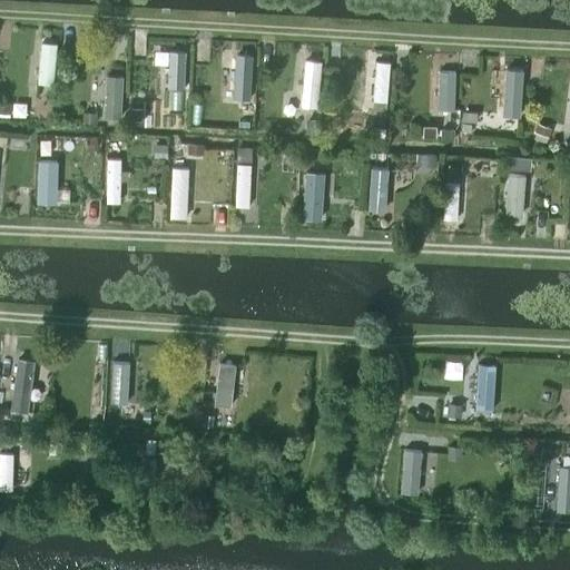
[(41,39),(37,82),(52,85),(57,40),(41,39)]
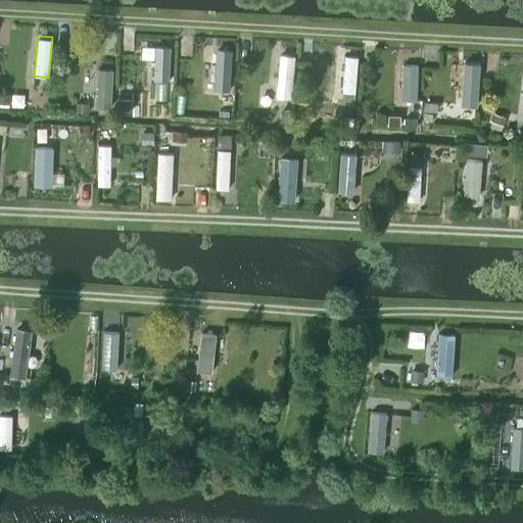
[(171,49),(155,48),(154,83),(170,83),(171,49)]
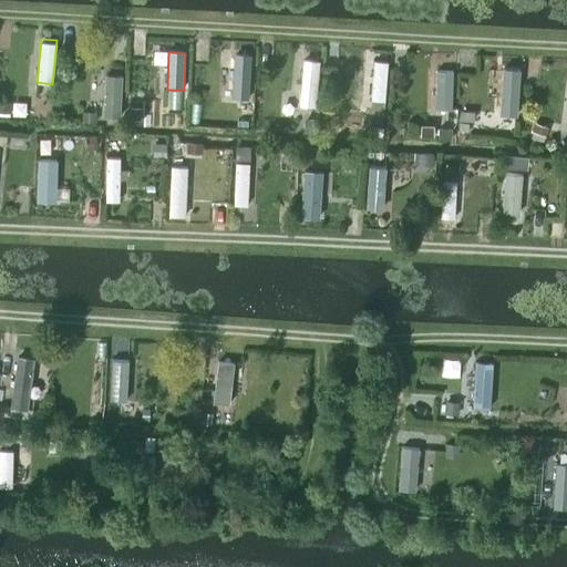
[(251,58),(234,57),(232,101),(249,102),(251,58)]
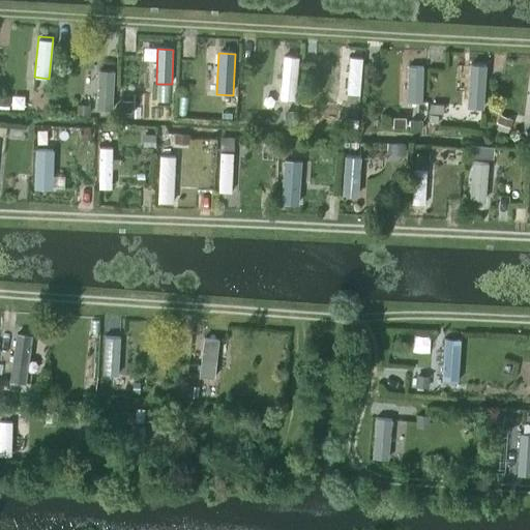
[(284,55),(280,98),(295,99),(299,57),(284,55)]
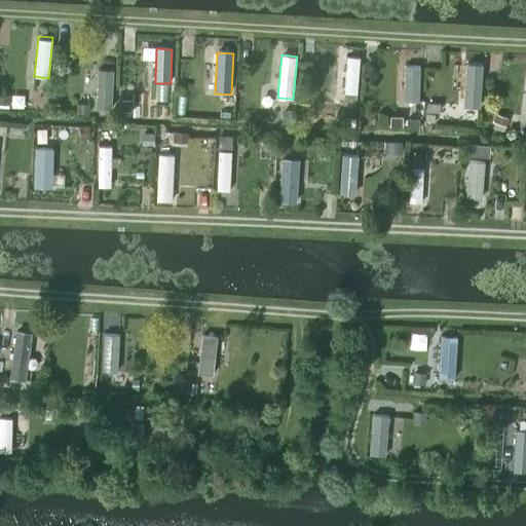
[(346,57),(343,91),(357,92),(360,58),(346,57)]
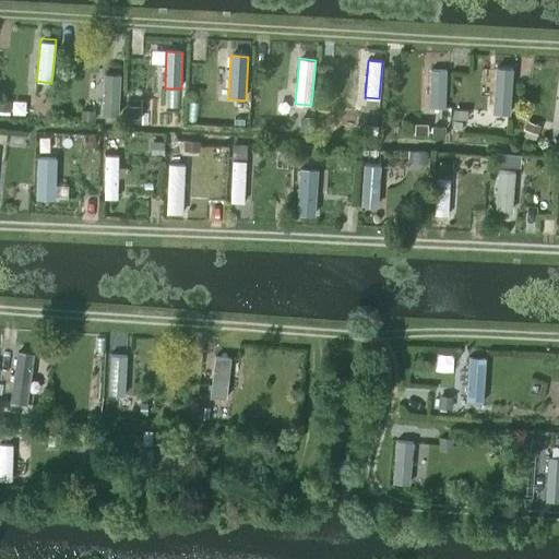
[(430,69),(429,107),(445,108),(447,70),(430,69)]
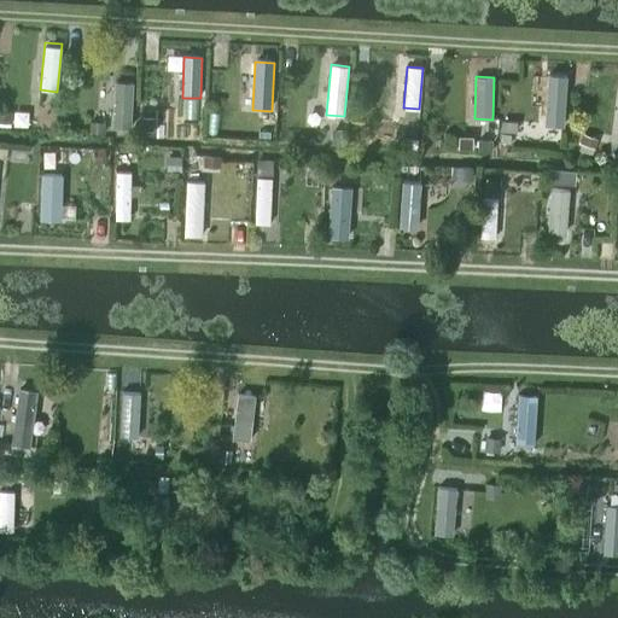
[(567,79),(548,77),(544,127),(564,129),(567,79)]
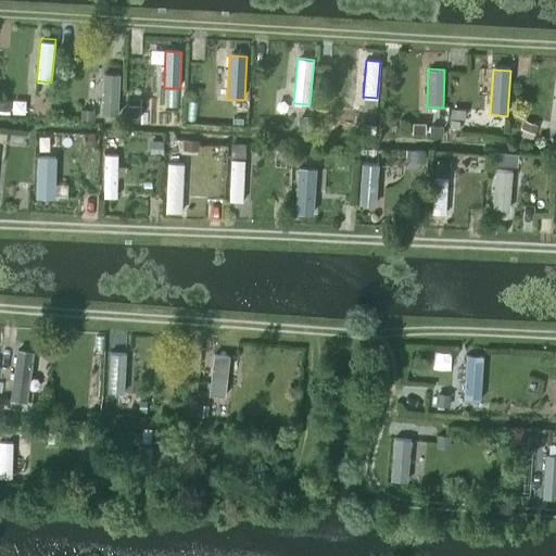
[(103,74),(100,113),(117,114),(121,75),(103,74)]
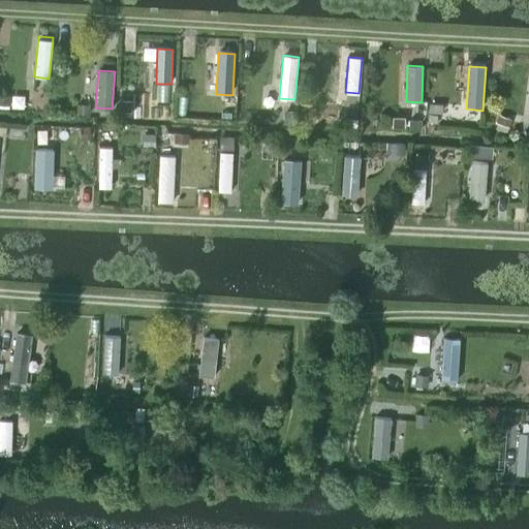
[(0,94),(0,104),(9,105),(10,95),(0,94)]
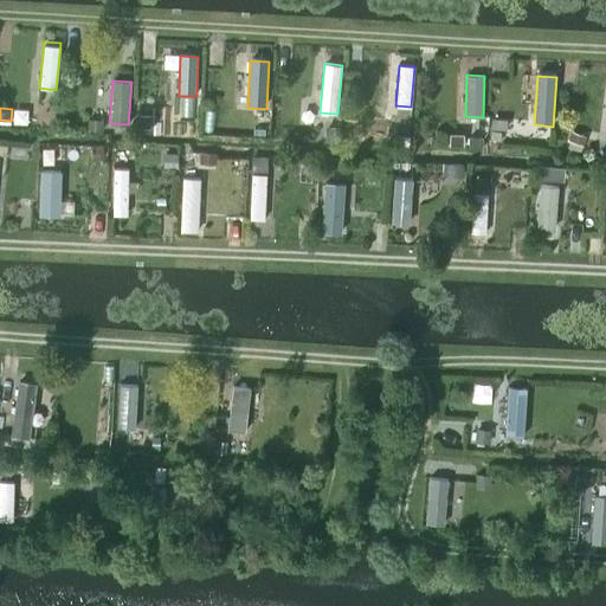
[(251,155),(250,171),(268,172),(269,158),(251,155)]
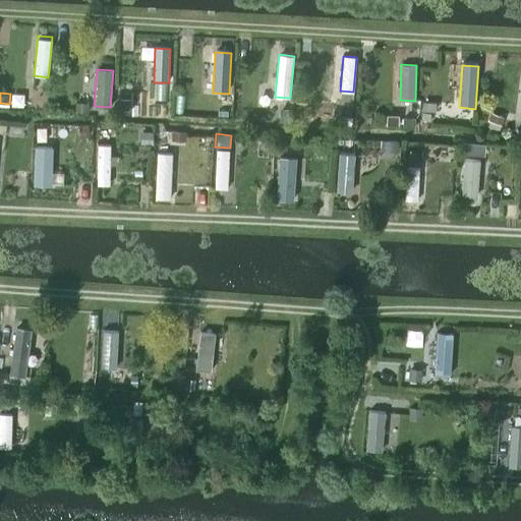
[(111,147),(98,147),(98,187),(110,187),(111,147)]
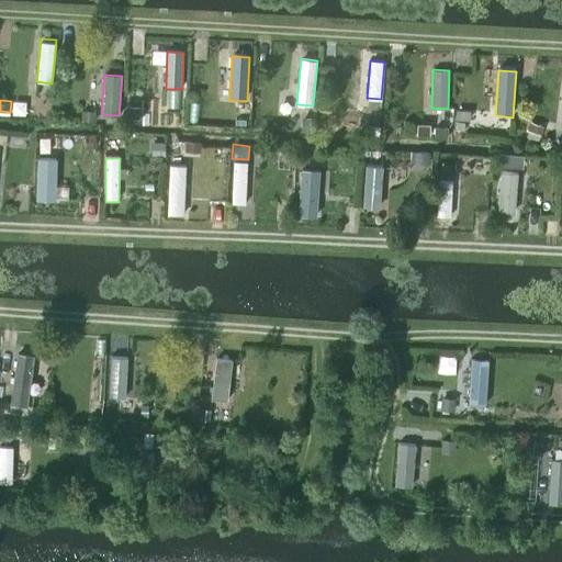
[(444,160),(442,173),(451,173),(452,160),(444,160)]
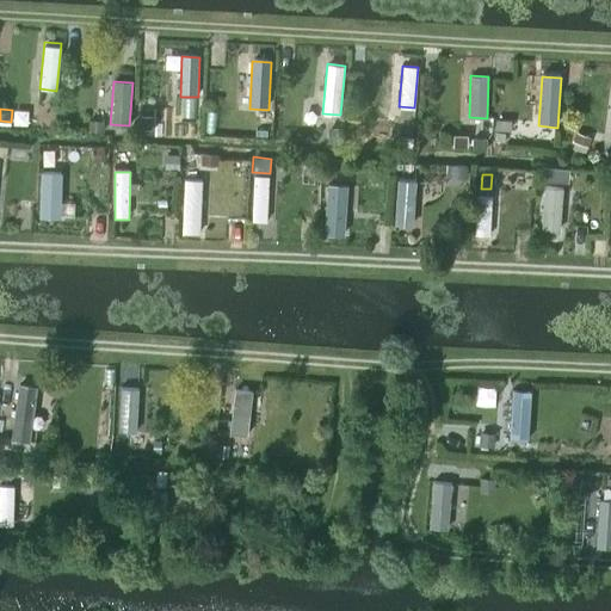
[(62,176),(42,176),(39,220),(60,221),(62,176)]
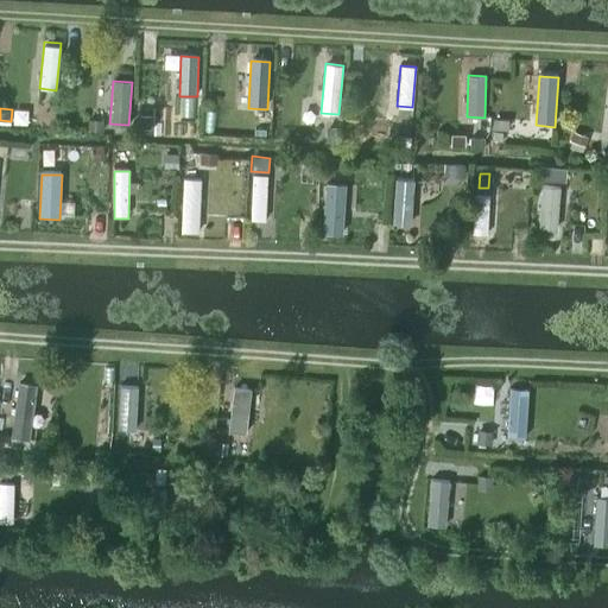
[(253,176),(252,219),(266,220),(267,177),(253,176)]
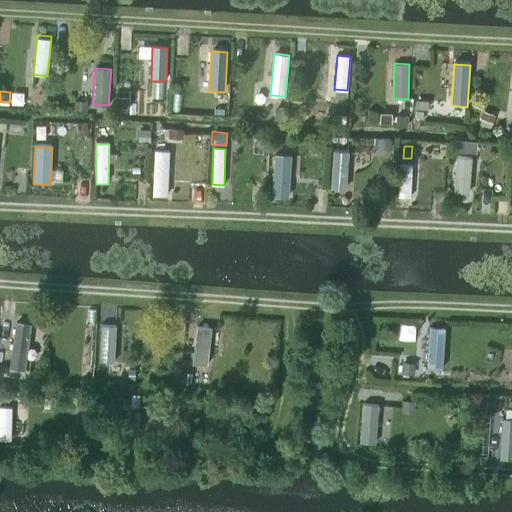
[(334,152),(331,186),(345,187),(348,151),(334,150),(334,152)]
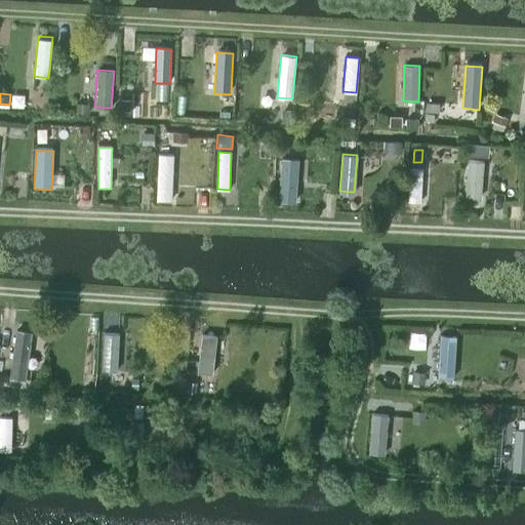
[(160,155),(158,200),(170,201),(172,156),(160,155)]
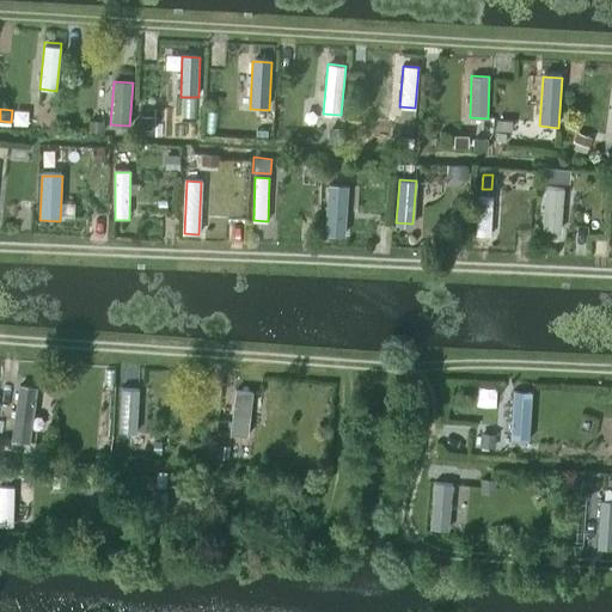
[(346,239),(348,188),(329,187),(325,238),(346,239)]
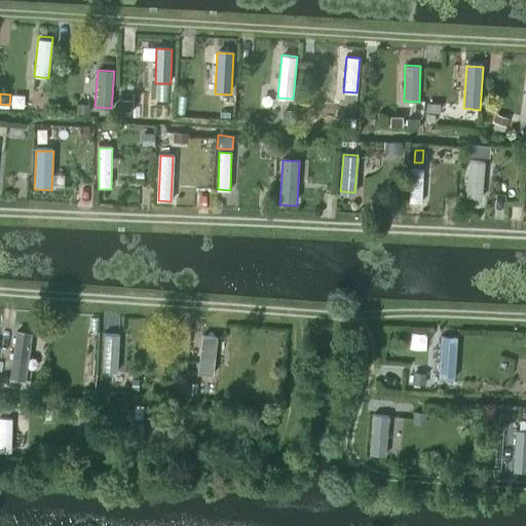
[(470,162),(465,201),(480,202),(484,163),(470,162)]
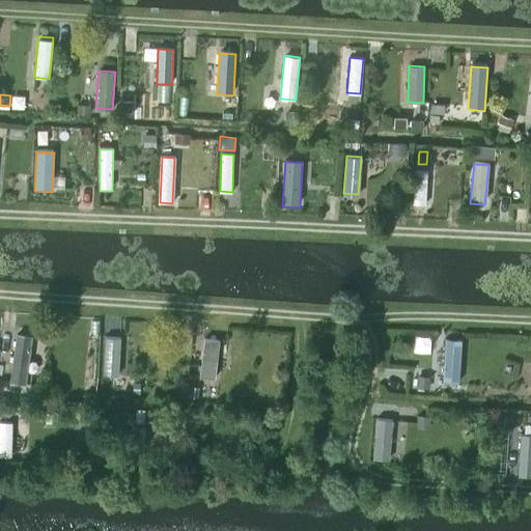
[(413,168),(412,203),(425,203),(426,169),(413,168)]
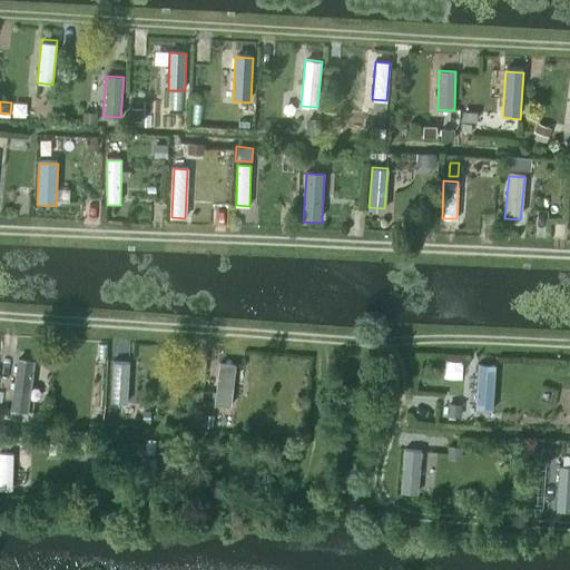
[(17,357),(10,409),(26,411),(32,360),(17,357)]
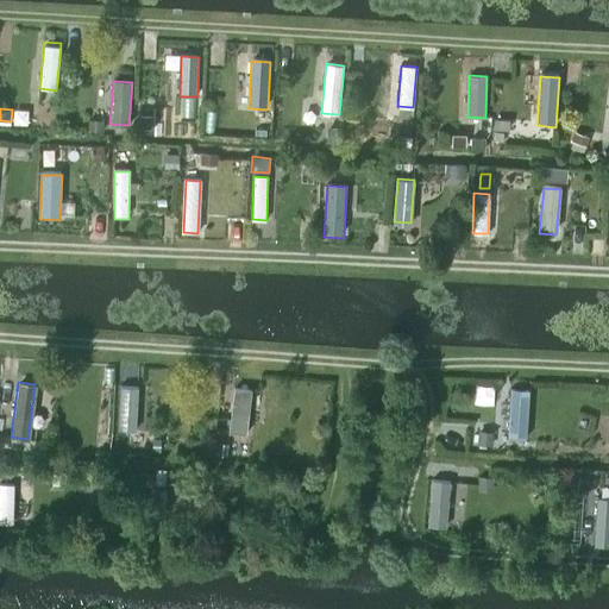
[(138,388),(119,387),(117,433),(135,434),(138,388)]
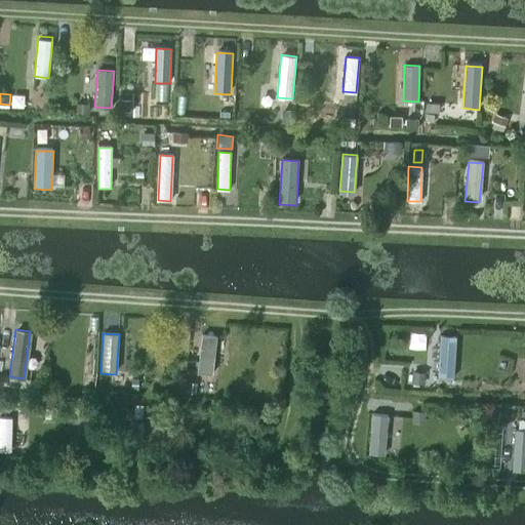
[(456,338),(441,337),(438,380),(454,381),(456,338)]
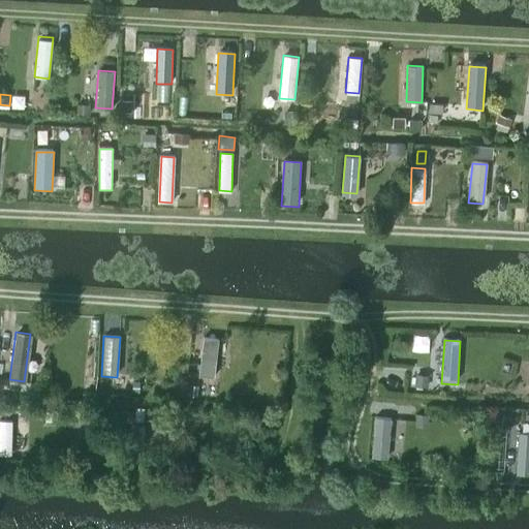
[(201,343),(196,386),(209,387),(214,344),(201,343)]
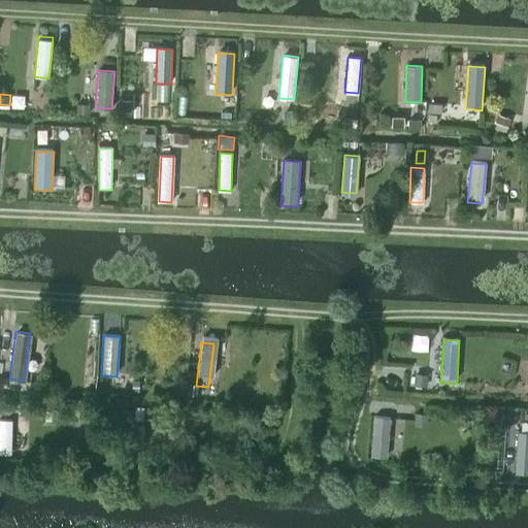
[(0,374),(0,390),(7,392),(9,376),(0,374)]
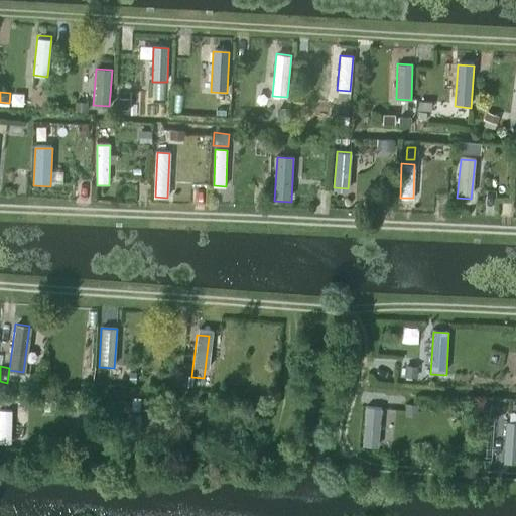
[(132,397),(131,410),(140,411),(141,398),(132,397)]
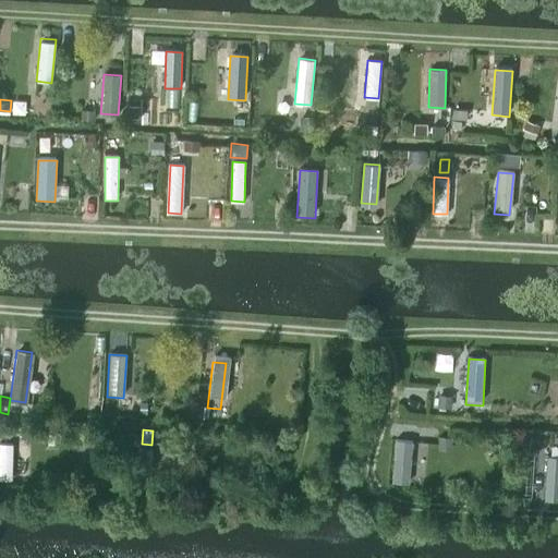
[(140,434),(125,434),(125,444),(140,444),(140,434)]
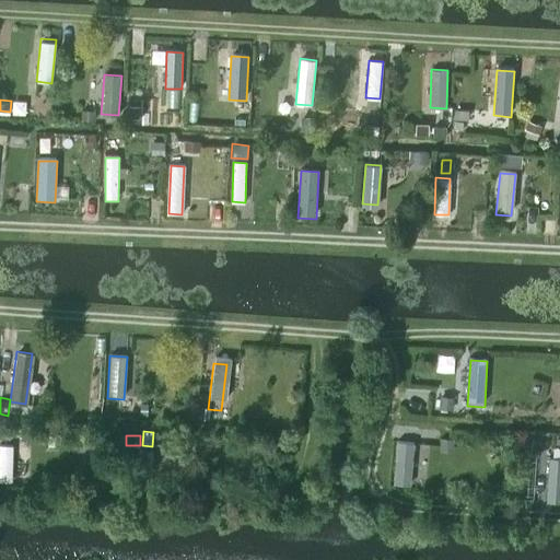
[(411,487),(413,444),(396,443),(394,486),(411,487)]
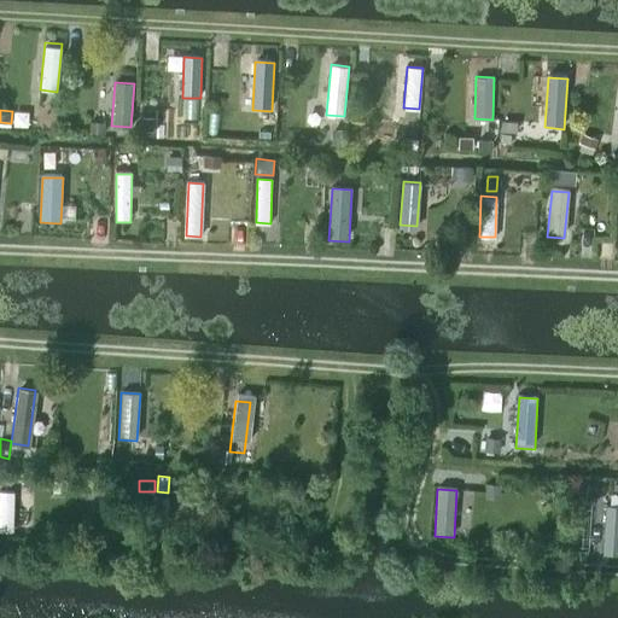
[(0,530),(13,531),(13,493),(0,491),(0,530)]
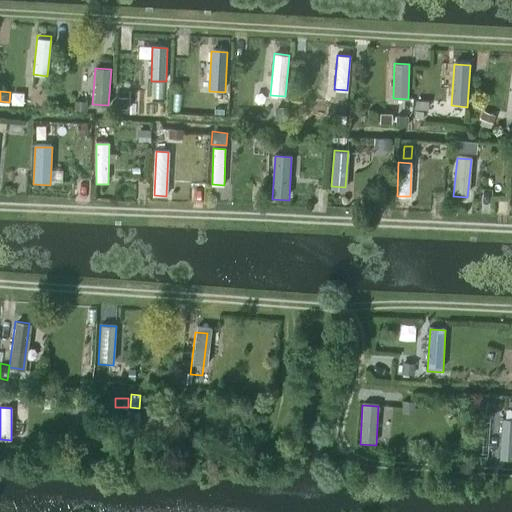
[(128,414),(126,444),(138,444),(140,414),(128,414)]
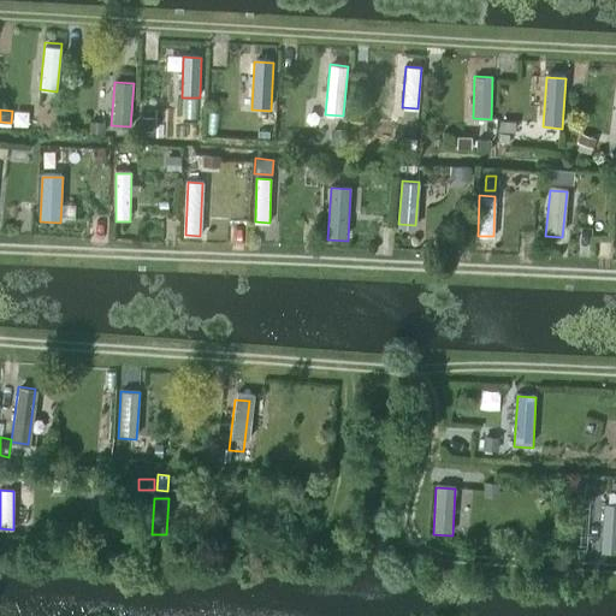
[(615,554),(615,507),(604,507),(602,554),(615,554)]
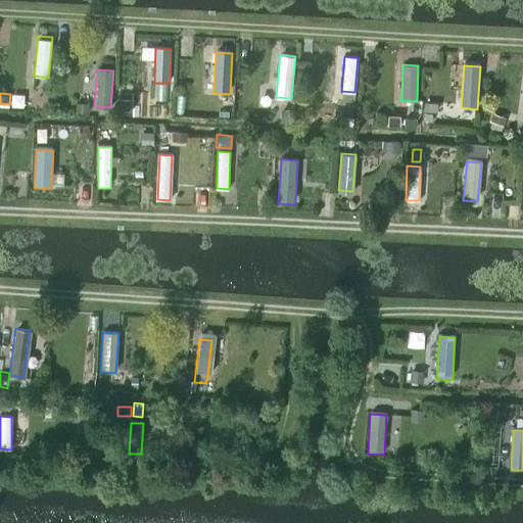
All buildings are outlined.
